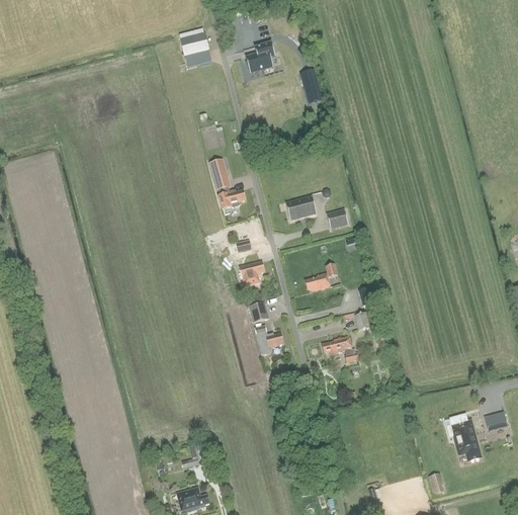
[(208,49),(204,32),(179,38),(184,55),(208,49)]
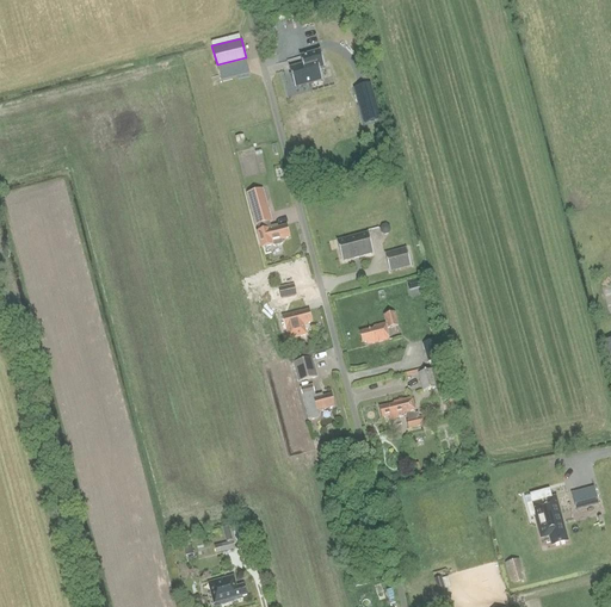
[(297,86),(298,91),(326,84),(323,72),(328,70),(325,54),(304,60),(307,67),(294,70),(295,75),(294,76),(296,86),(297,86)]
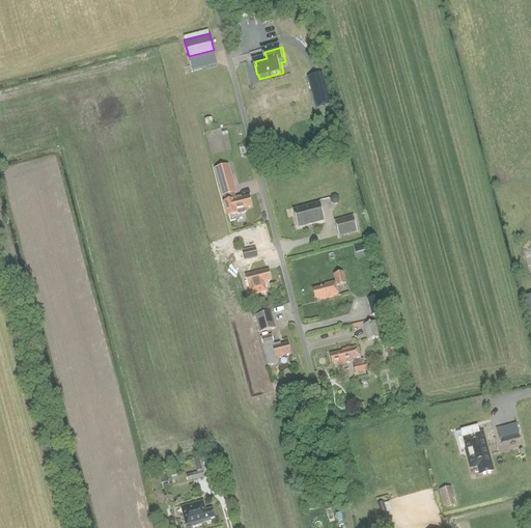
[(330,101),(322,71),(308,75),(316,105),(330,101)]
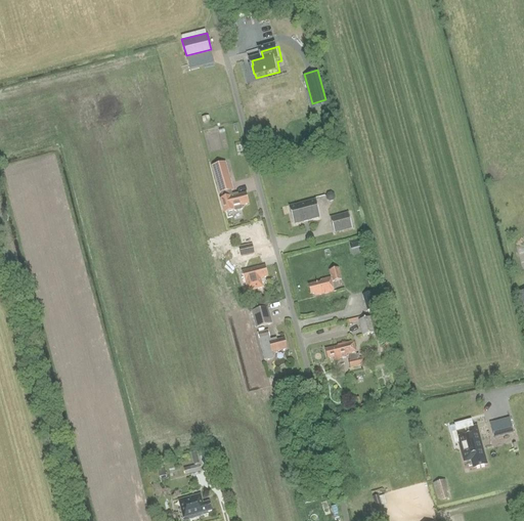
[(219,191),(221,190),(223,197),(221,197),(224,210),(234,208),(235,209),(242,207),(243,206),(242,203),(249,202),(246,191),(238,193),(238,192),(231,194),(229,188),(233,187),(226,160),(212,164),(219,191)]
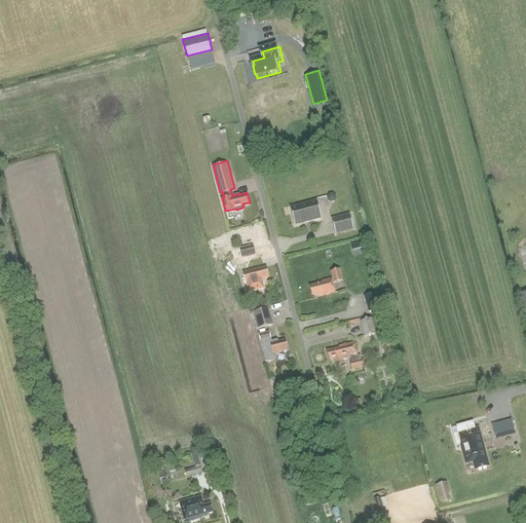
[(333,190),(329,191),(328,194),(328,197),(331,199),(334,198),(336,195),(335,192),(333,190)]
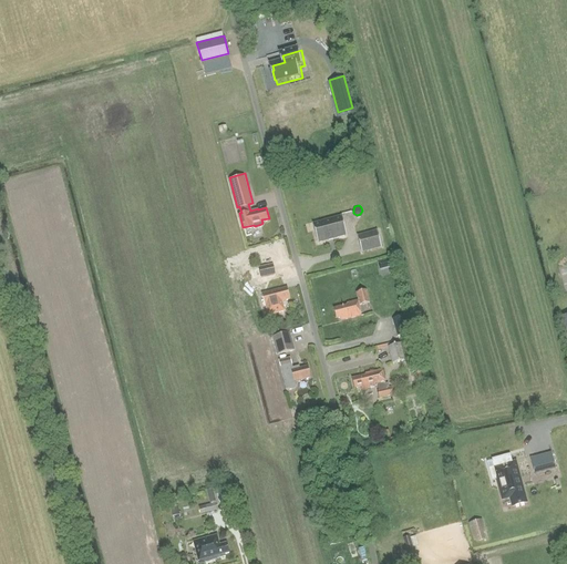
[(347,233),(341,214),(313,222),(313,221),(312,222),(318,241),(318,239),(346,233),(347,233)]
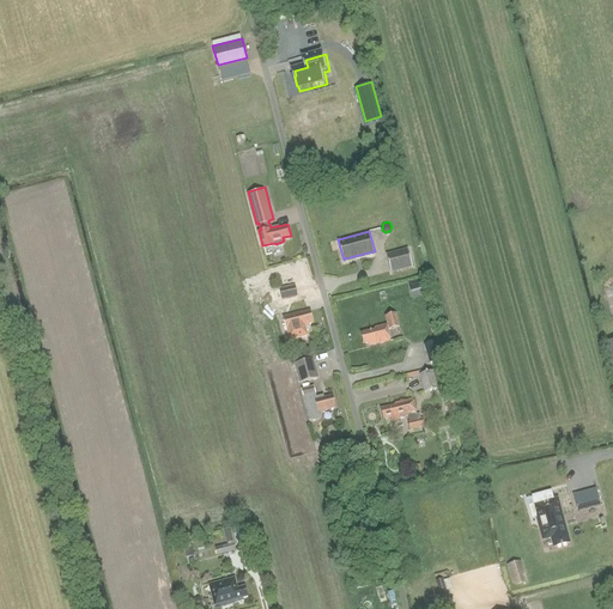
[(413,265),(407,245),(386,251),(392,270),(413,265)]
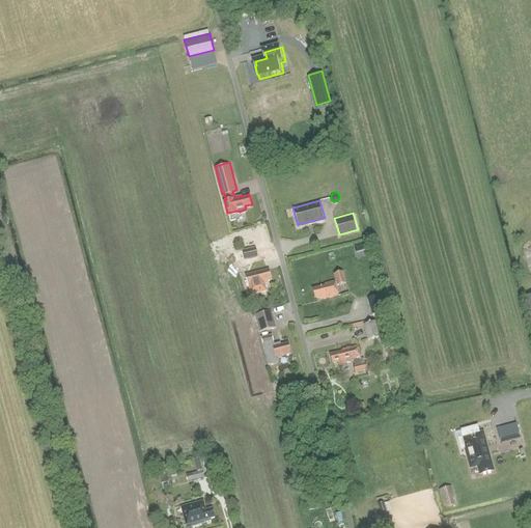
[(239,251),(241,258),(252,255),(250,248),(239,251)]
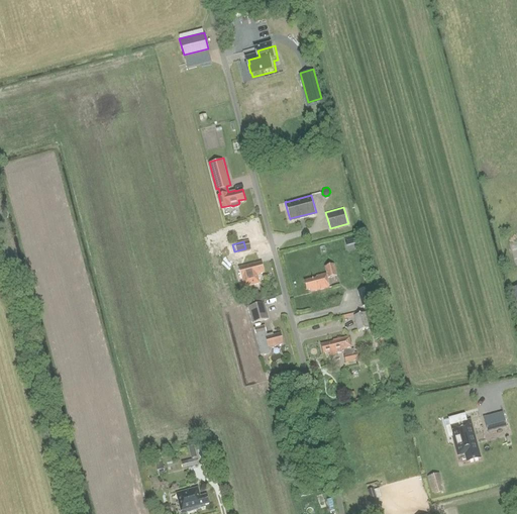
[(305,279),(309,297),(336,290),(333,279),(339,278),(335,262),(331,263),(327,247),(305,252),(309,270),(311,269),(313,277),(305,279)]
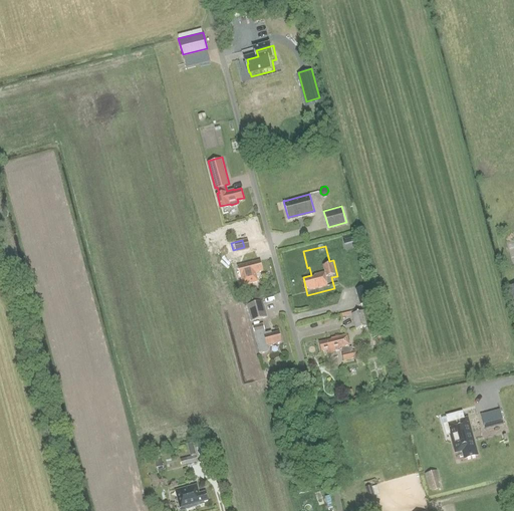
[(258,279),(256,270),(263,269),(260,259),(253,261),(253,260),(237,264),(240,275),(241,275),(243,283),(258,279)]
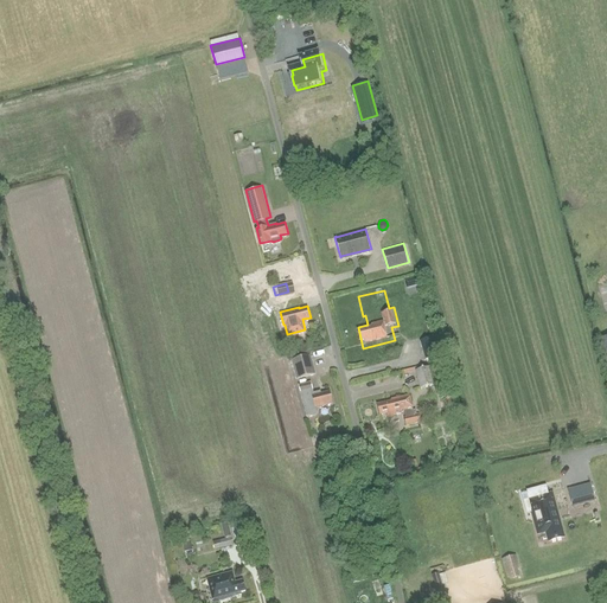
[(438,353),(433,335),(420,339),(426,357),(438,353)]
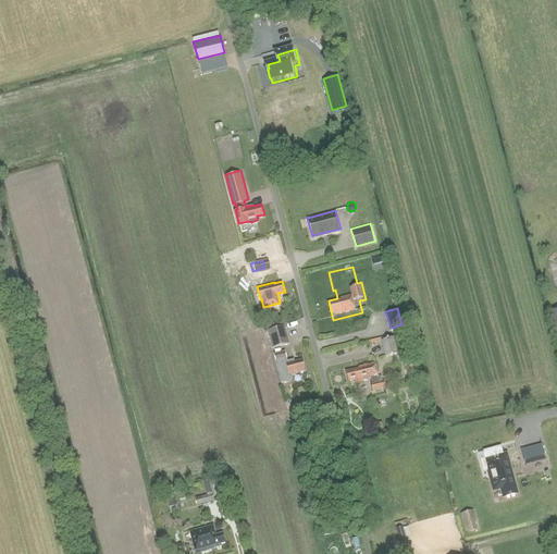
[(268,329),(272,346),(289,341),(285,323),(268,329)]
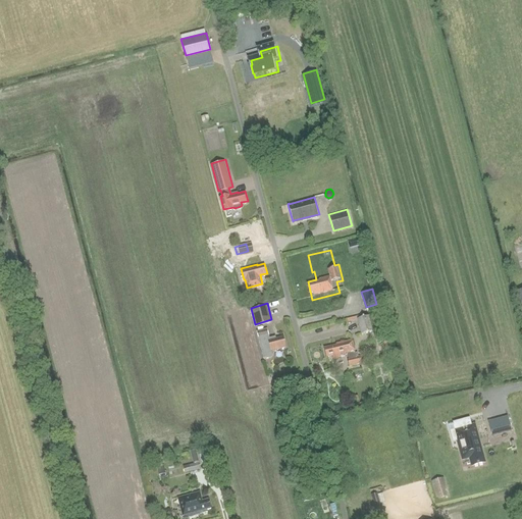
[(384,325),(380,310),(357,316),(361,332),(384,325)]
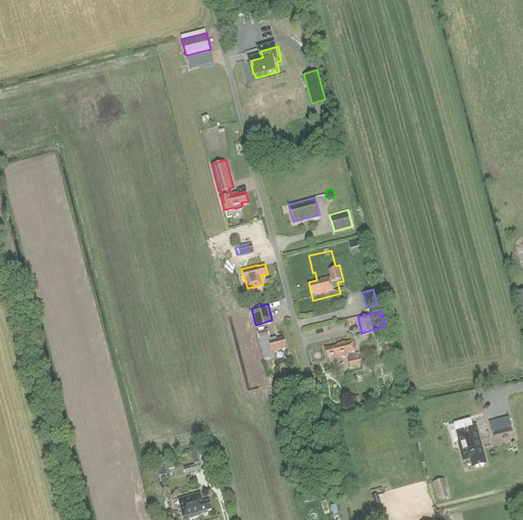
[(286,346),(284,336),(276,338),(276,337),(269,339),(268,334),(269,334),(268,327),(256,330),(264,357),(267,356),(268,357),(272,356),(274,352),(274,350),(280,348),(279,347),(286,346)]
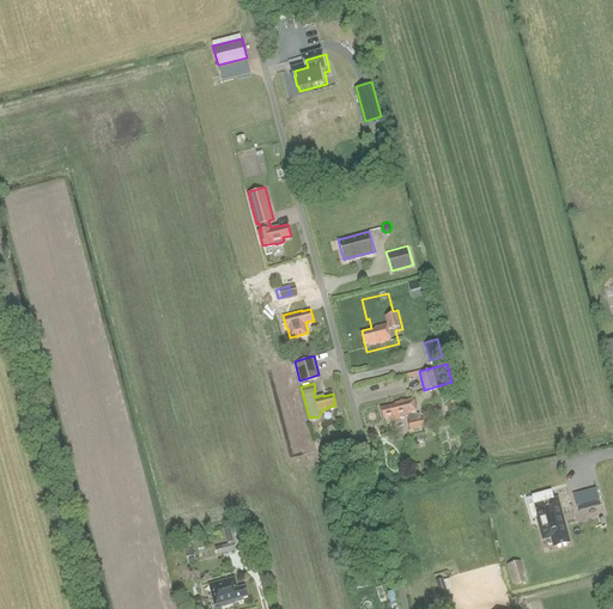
[(413,396),(406,397),(395,401),(395,403),(381,407),(383,418),(390,415),(390,419),(408,414),(410,419),(408,419),(411,427),(425,424),(423,415),(419,416),(413,396)]
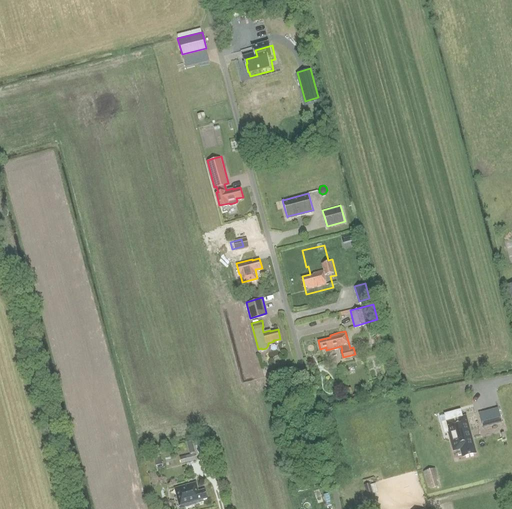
[(496,386),(484,389),(486,397),(498,394),(496,386)]
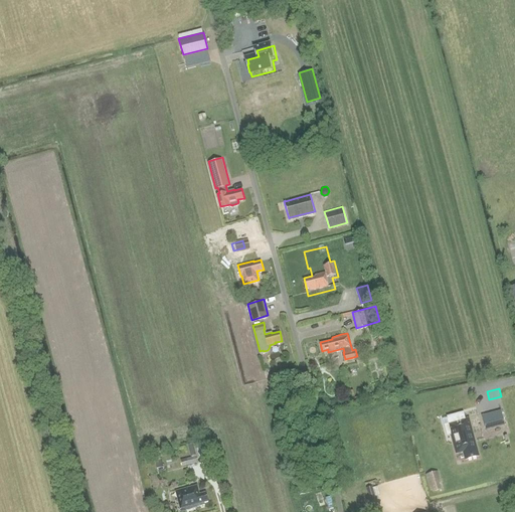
[(492,424),(497,423),(493,408),(481,411),(485,429),(492,428),(492,424)]
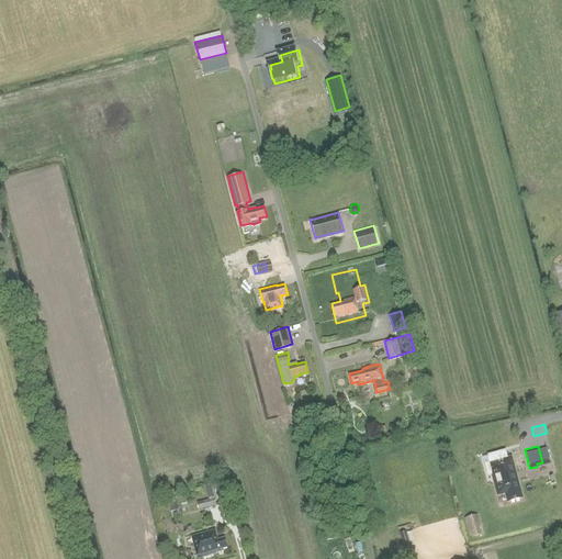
[(521,495),(516,477),(515,477),(514,472),(515,472),(513,464),(492,470),(498,492),(506,490),(508,500),(521,495)]
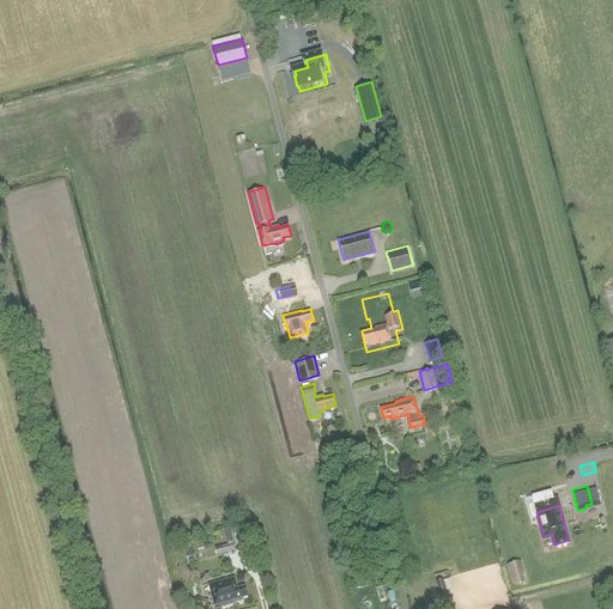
[(231,529),(224,530),(226,540),(234,537),(231,529)]
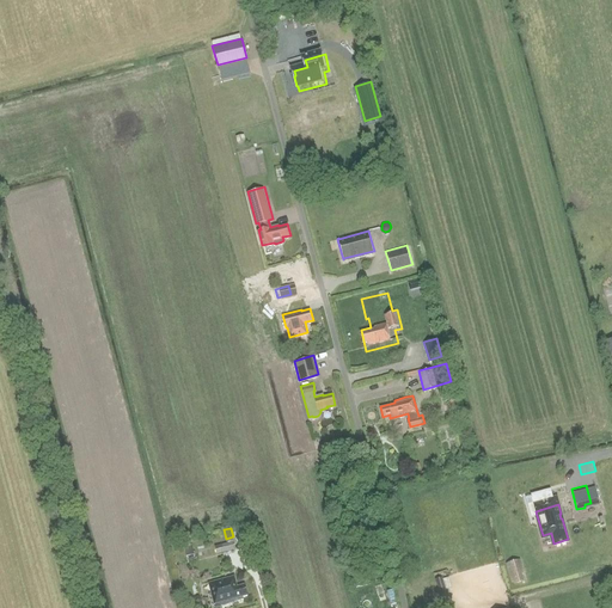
[(236,547),(233,539),(219,542),(221,550),(236,547)]
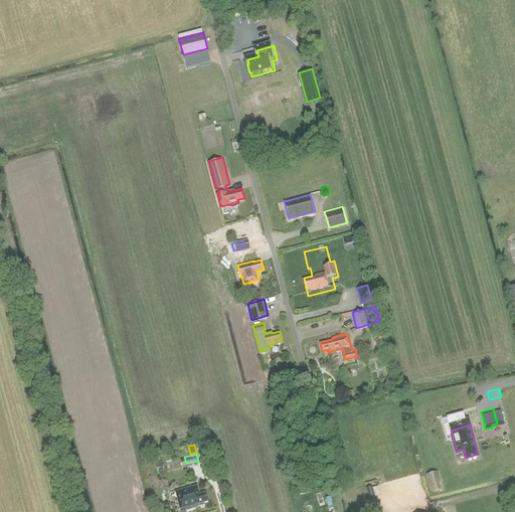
[(441,480),(438,469),(426,472),(431,488),(433,487),(434,490),(441,488),(439,481),(441,480)]
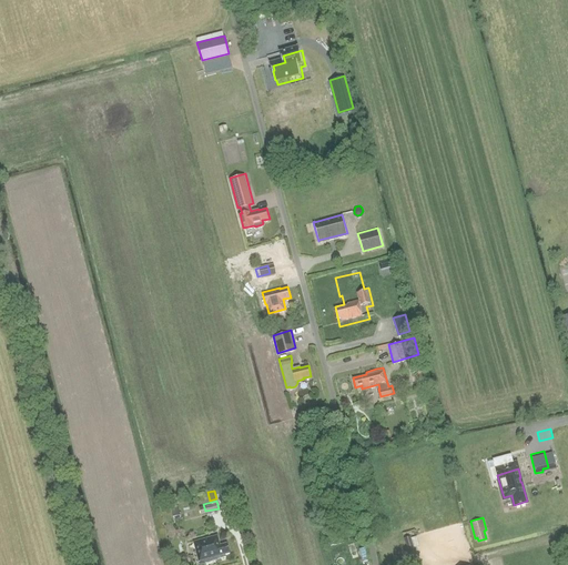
[(227,542),(219,544),(216,534),(194,541),(200,563),(225,556),(224,553),(230,552),(227,542)]
